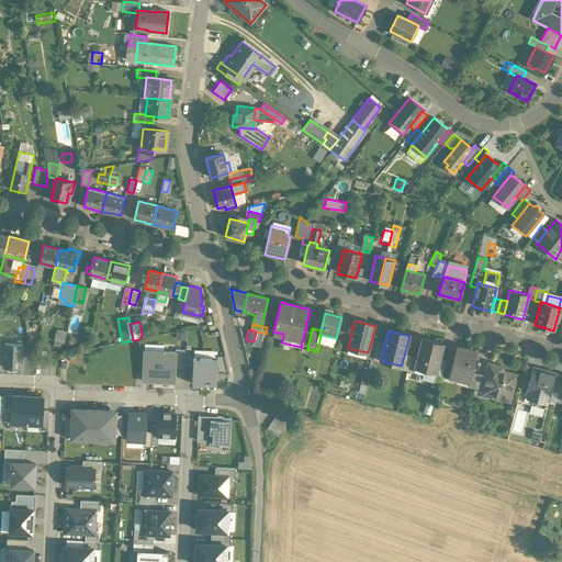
[(66,335),(56,333),(55,340),(64,343),(66,335)]
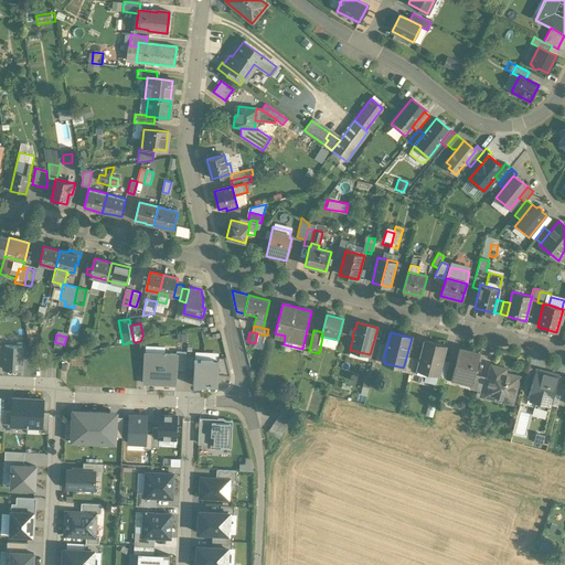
[(446,345),(425,340),(419,360),(416,371),(417,371),(438,376),(441,364),(446,345)]
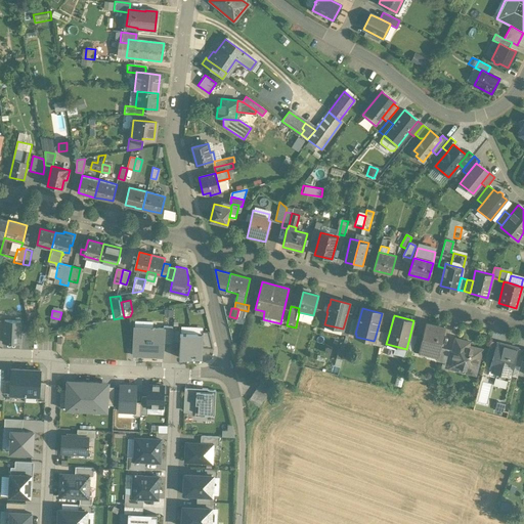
[(352,319),(346,318),(343,329),(341,335),(348,337),(348,335),(352,320),(352,319)]
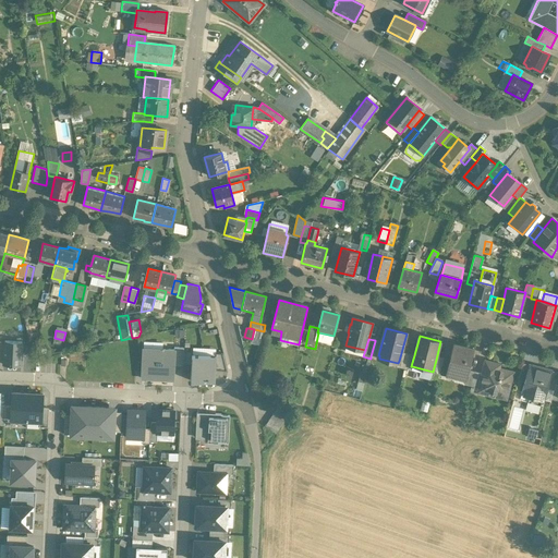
[(22,341),(4,341),(3,366),(21,367),(22,341)]
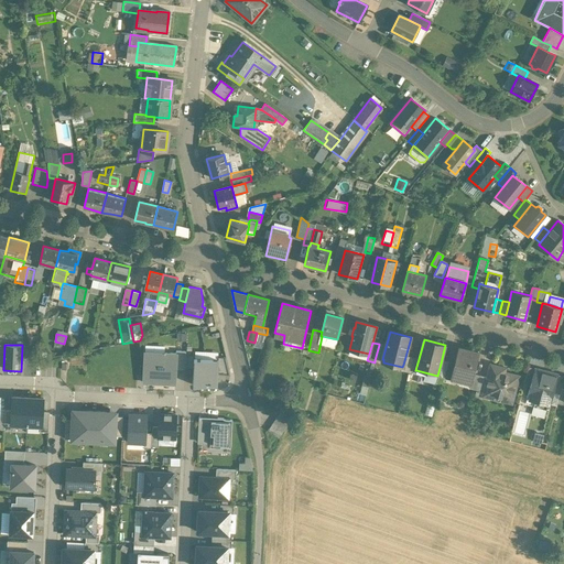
[(386,347),(379,345),(375,360),(383,362),(383,359),(382,359),(386,347)]
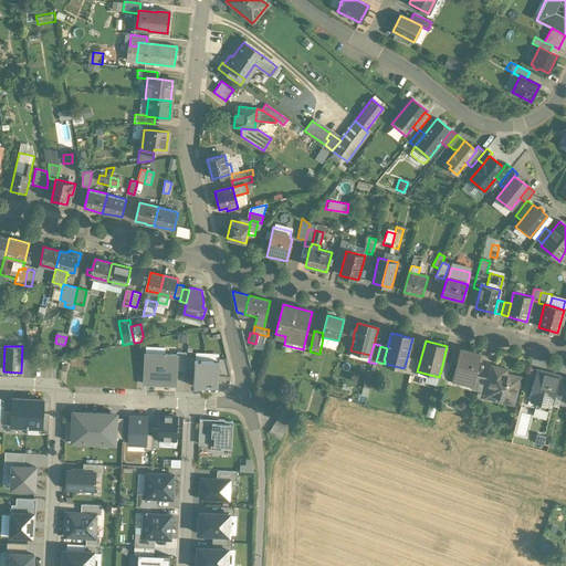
[(481,355),(460,349),(457,364),(452,379),(472,385),(473,385),(475,377),(481,355)]
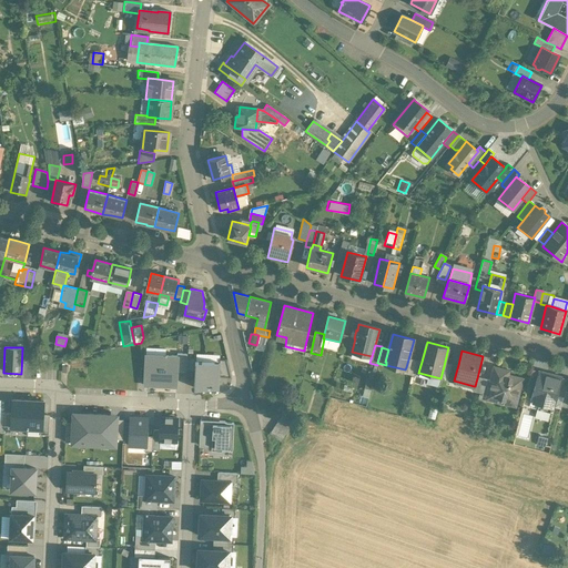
[(178,355),(144,354),(143,386),(176,387),(176,373),(178,355)]
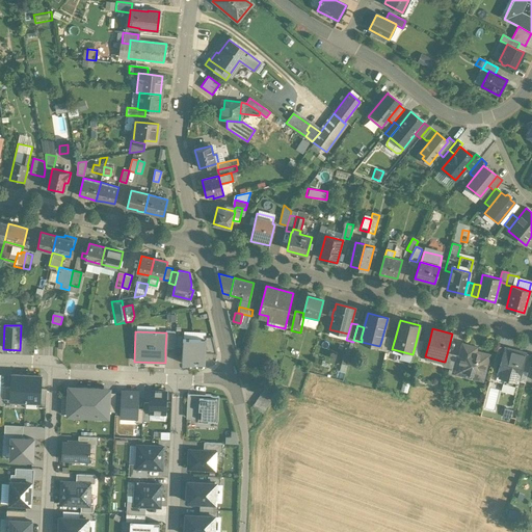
[(166,333),(165,349),(175,349),(175,348),(175,335),(175,331),(166,331),(166,333)]
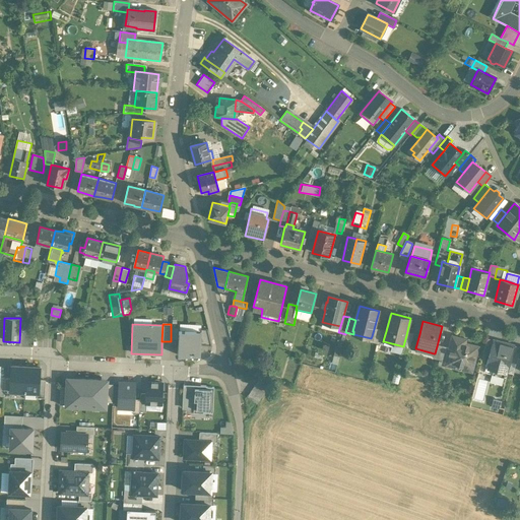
[(171,340),(179,340),(179,331),(180,331),(180,328),(171,327),(171,340)]
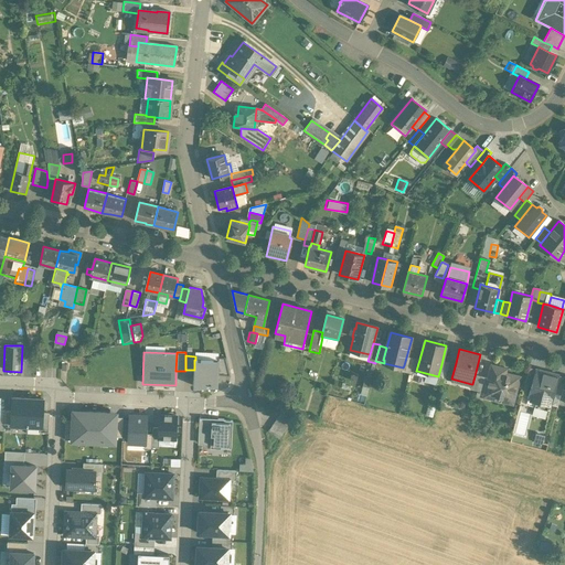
[(219,361),(219,376),(231,376),(225,358),(219,358),(219,361)]
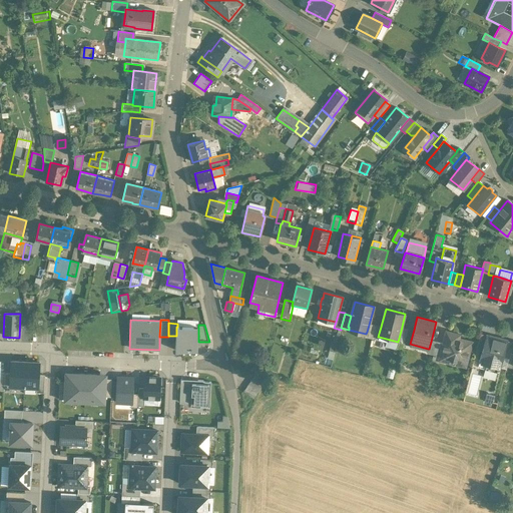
[(375,326),(369,325),(367,332),(366,334),(365,338),(372,340),(375,326)]
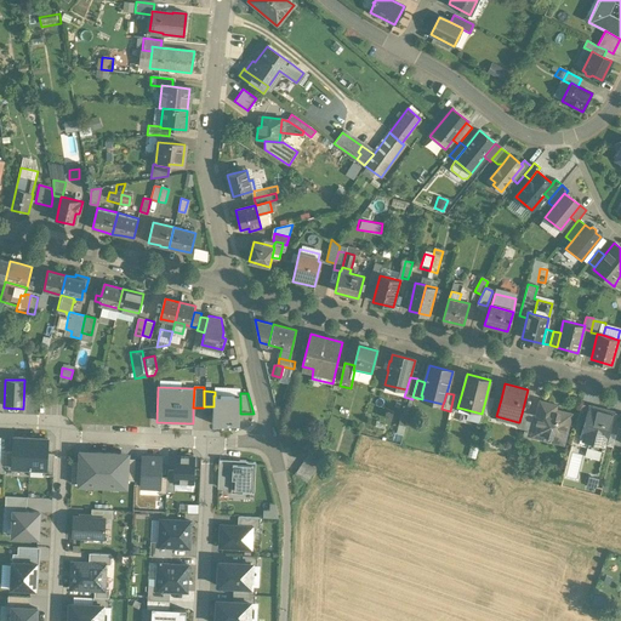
[(461,396),(454,394),(450,411),(457,412),(459,408),(457,408),(461,396)]
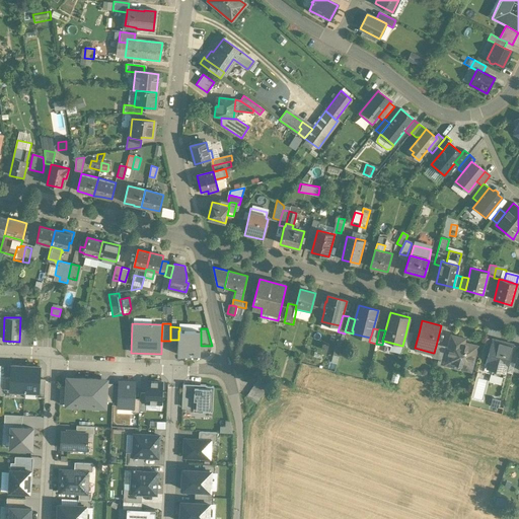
[(179,330),(178,330),(178,340),(177,355),(200,356),(201,346),(201,331),(179,330)]
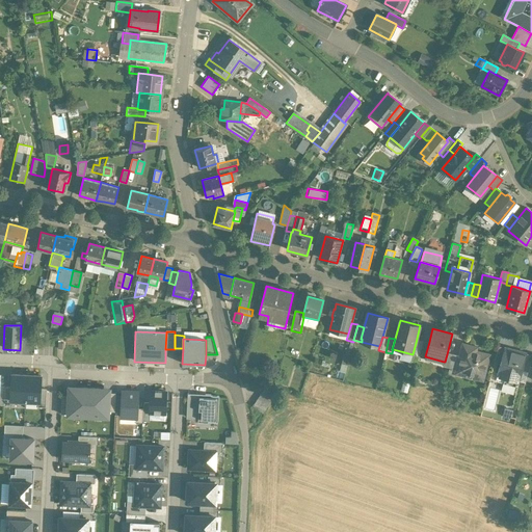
[(429,342),(422,341),(422,344),(418,357),(425,358),(425,356),(429,342)]
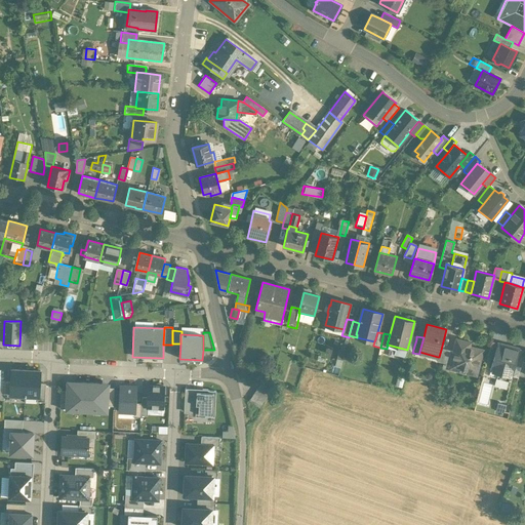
[(416,339),(410,338),(407,350),(406,351),(412,353),(416,339)]
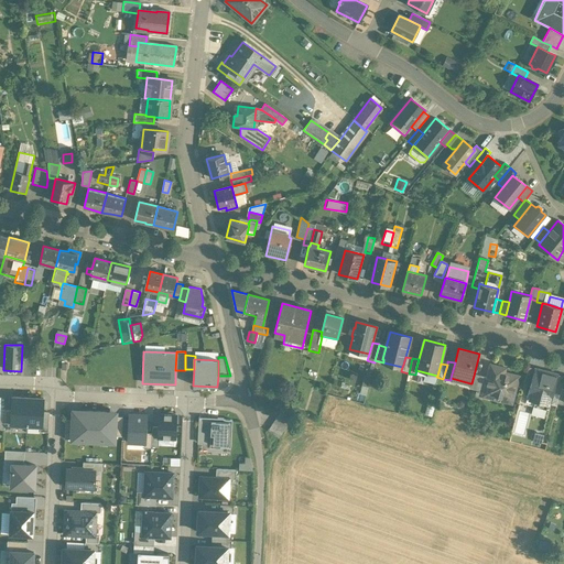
[(502,368),(489,365),(486,378),(483,393),(484,393),(512,401),(519,377),(501,372),(502,368)]
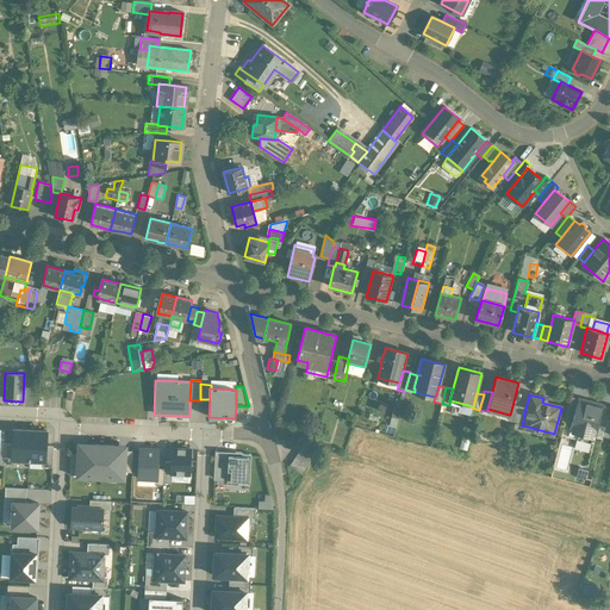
[(578,400),(571,399),(567,416),(573,417),(578,400)]
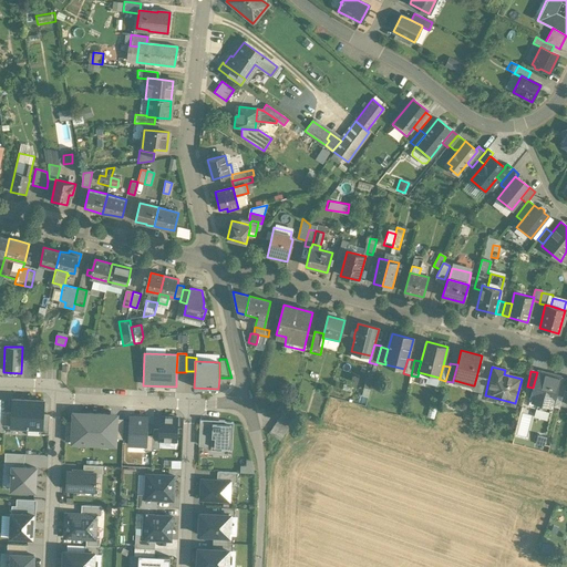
[(560,378),(537,372),(533,388),(529,401),(538,403),(538,400),(549,403),(552,394),(556,394),(560,378)]
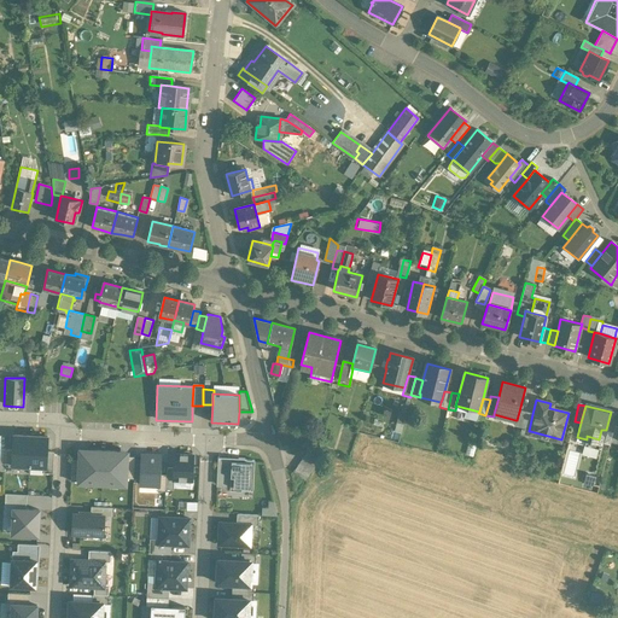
[(526,413),(519,412),(517,420),(516,420),(514,426),(522,429),(523,429),(526,413)]
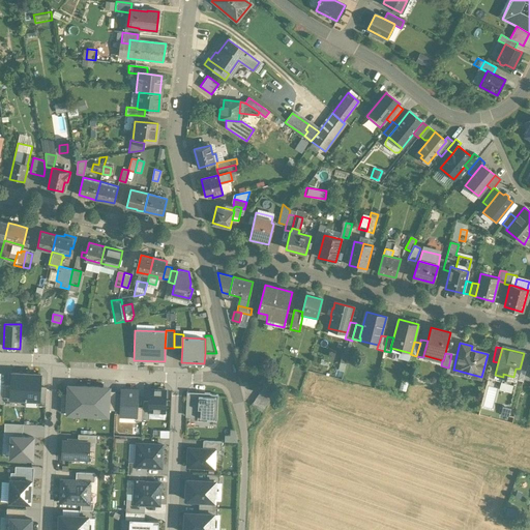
[(529,354),(524,353),(520,369),(520,370),(526,371),(529,354)]
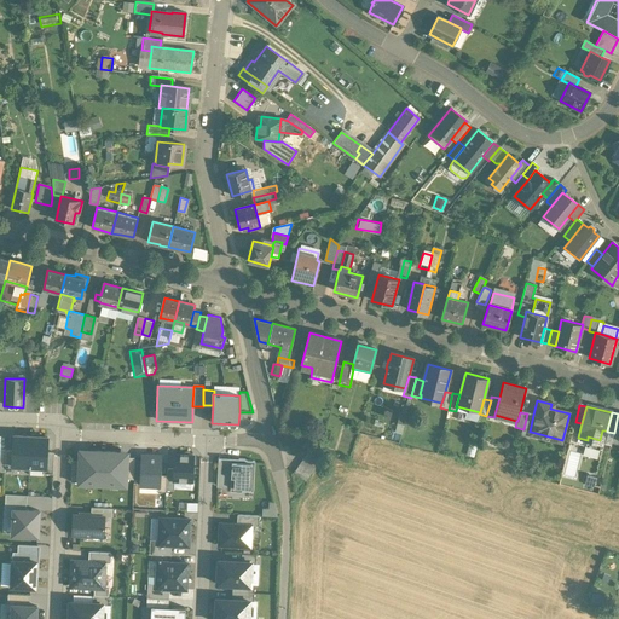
[(533,415),(527,414),(524,429),(522,429),(521,434),(530,437),(531,432),(530,432),(533,415)]
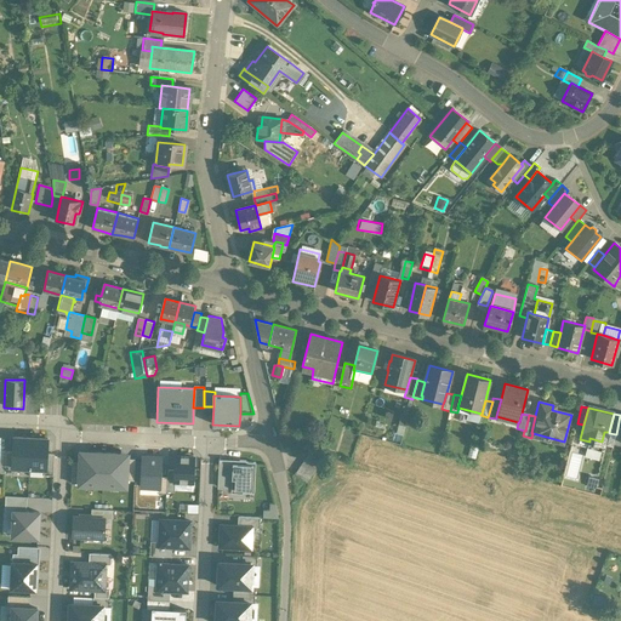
[(13,468),(29,468),(30,438),(13,438),(13,453),(12,468),(13,468)]
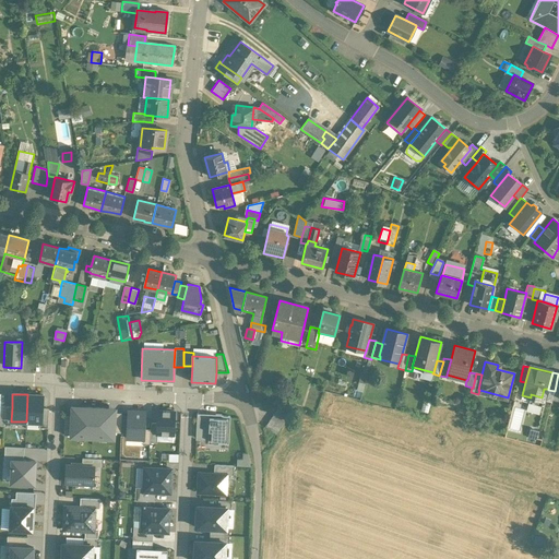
[(43,395),(27,394),(26,421),(39,423),(42,423),(42,409),(43,395)]
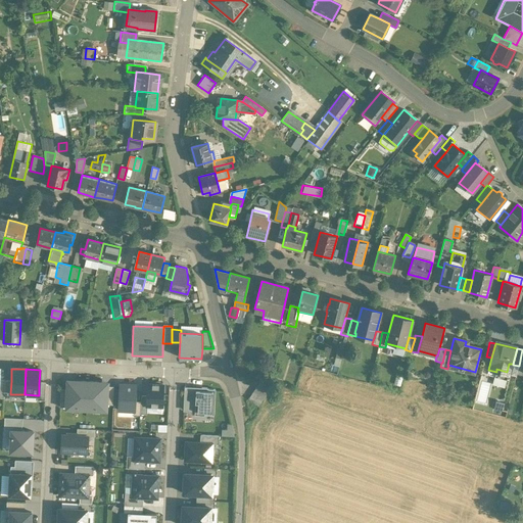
[(65,409),(86,410),(88,381),(67,381),(66,389),(66,408),(65,409)]
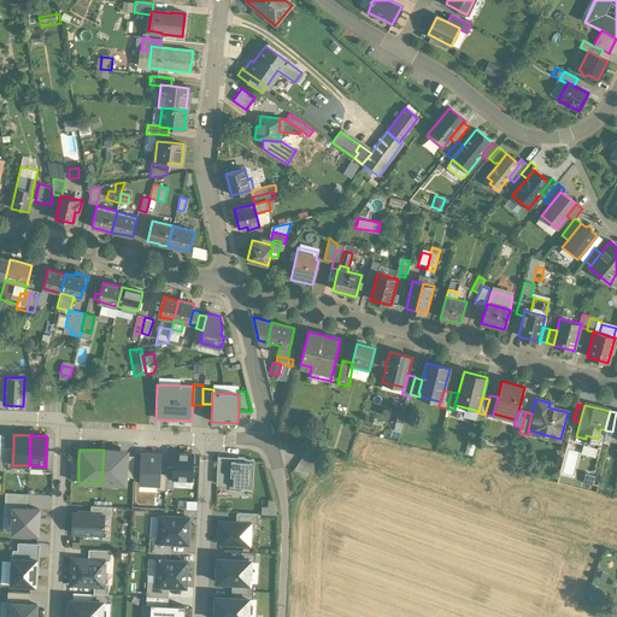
[(128,451),(104,450),(101,483),(125,485),(127,477),(127,457),(128,451)]
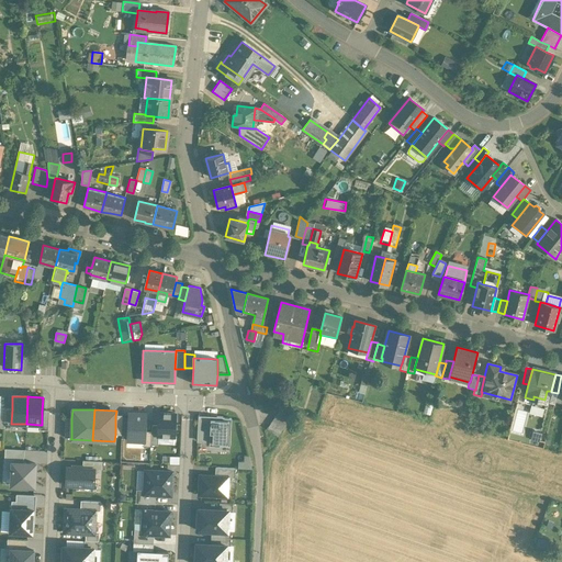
[(40,430),(47,431),(48,412),(42,412),(42,425),(40,425),(40,430)]
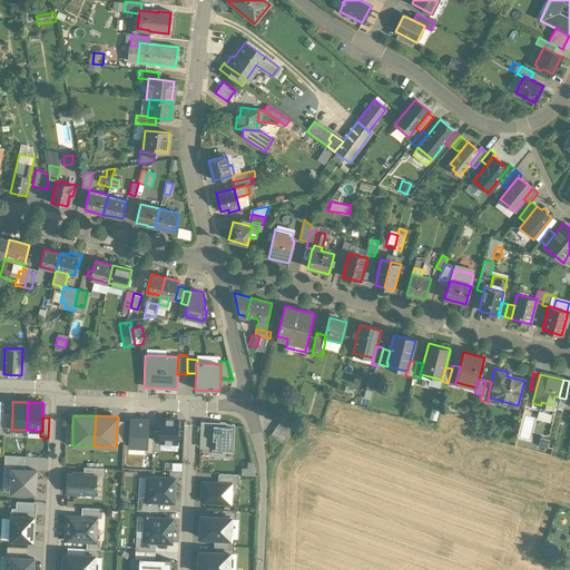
[(283,418),(271,436),(281,443),(294,425),(283,418)]
